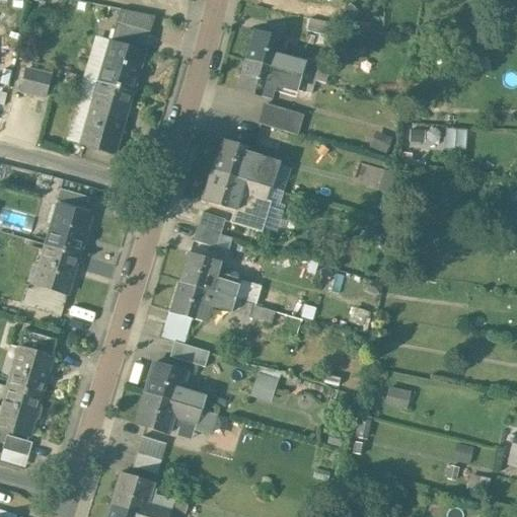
[(156,15),(122,8),(119,20),(152,30),(156,15)]
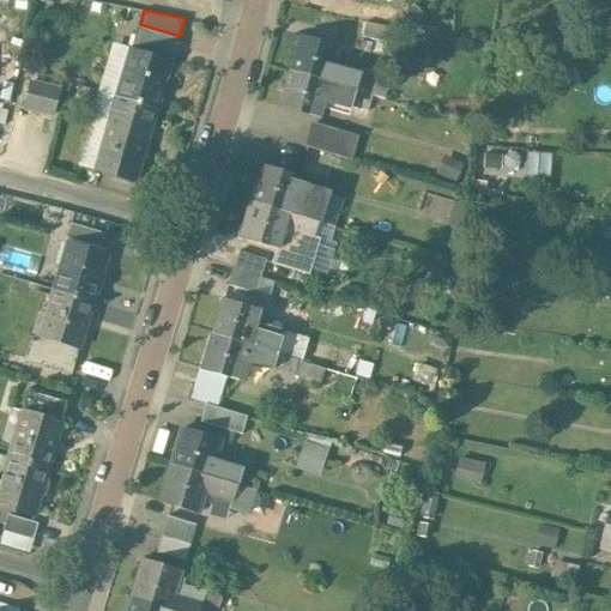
[(394,24),(369,19),(366,34),(391,40),(394,24)]
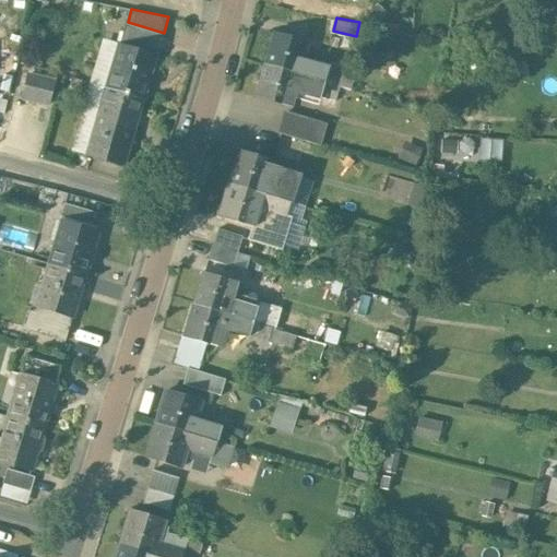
[(164,33),(128,22),(121,45),(157,56),(158,50),(165,49),(167,39),(163,35),(164,33)]
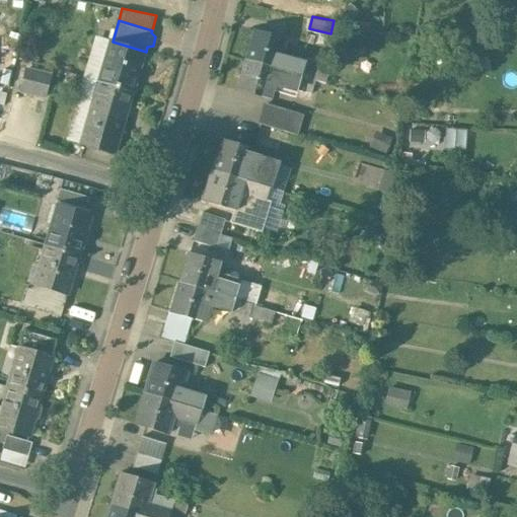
[(288,37),(255,27),(246,59),(303,75),(306,65),(307,60),(284,54),(288,37)]
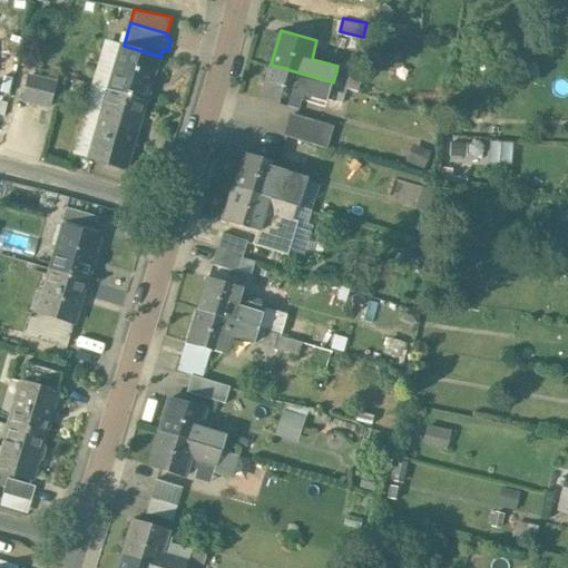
[(160,57),(124,46),(110,89),(147,100),(160,57)]
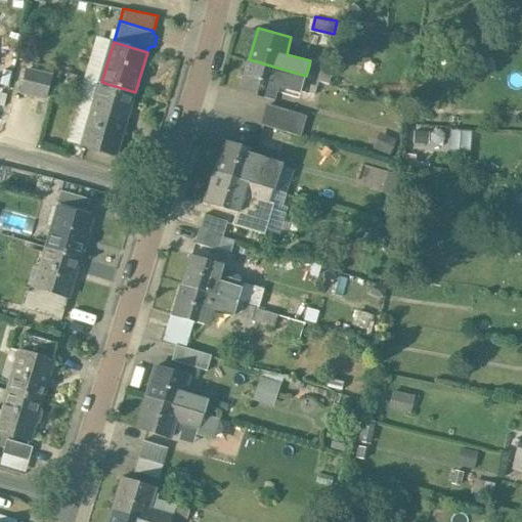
[(306,76),(249,59),(241,89),(273,98),(277,82),(303,88),(306,76)]
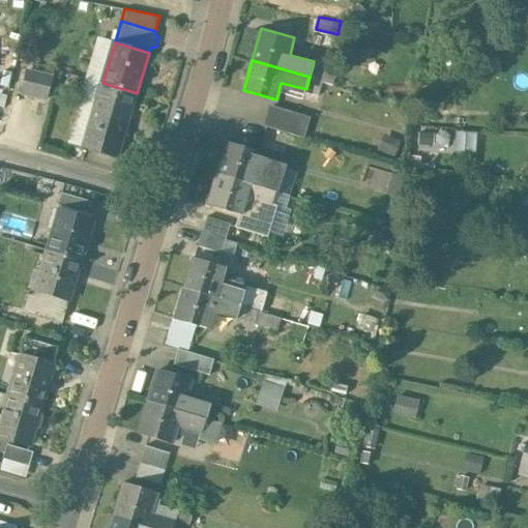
[(339,67),(328,64),(326,70),(313,66),(310,77),(324,81),(334,84),(339,67)]
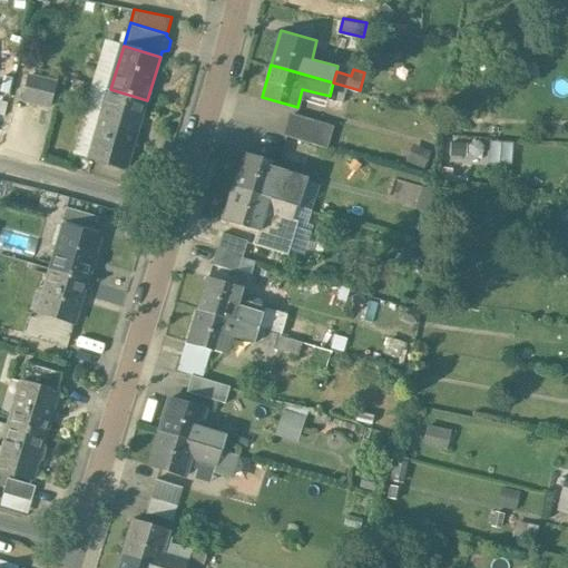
[(57,81),(30,75),(25,99),(51,106),(57,81)]
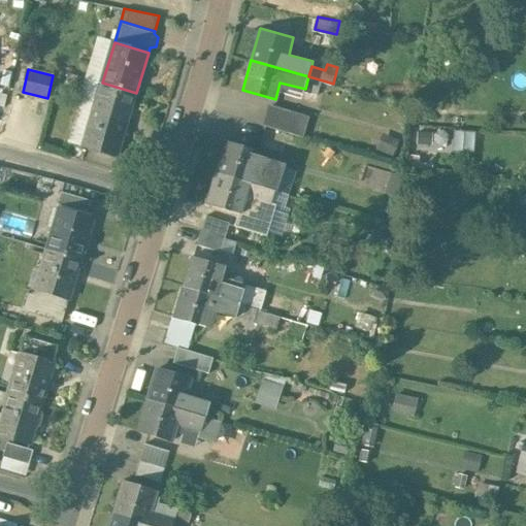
[(323,80),(308,76),(305,89),(319,93),(323,80)]
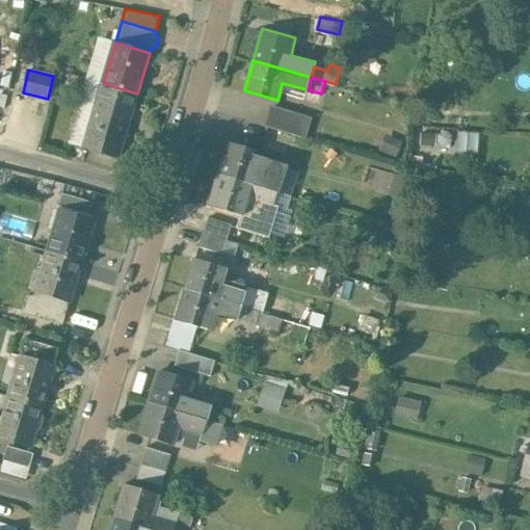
[(137,94),(103,83),(84,148),(117,158),(137,94)]
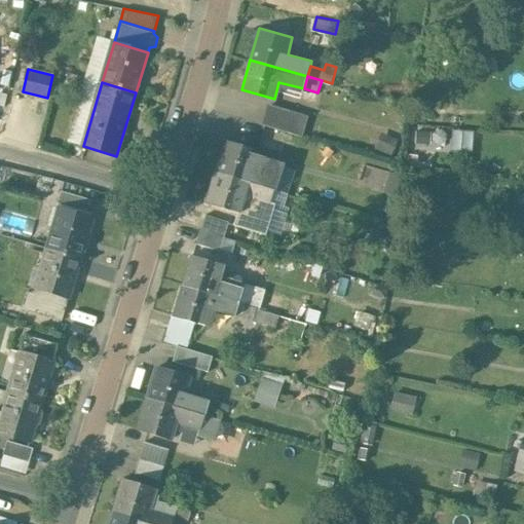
[(309,114),(272,103),(266,124),(303,136),(309,114)]
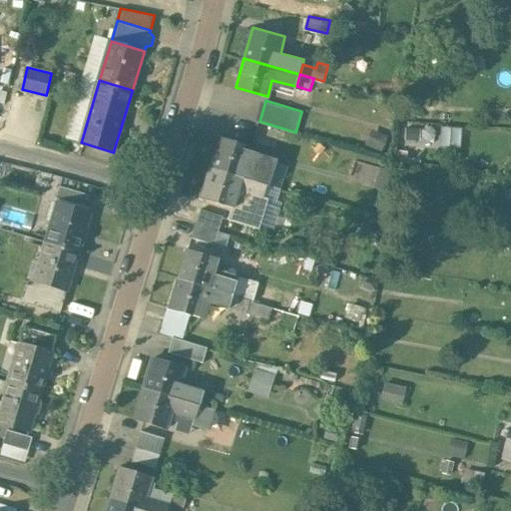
[(404,142),(465,144),(466,123),(405,122),(404,142)]
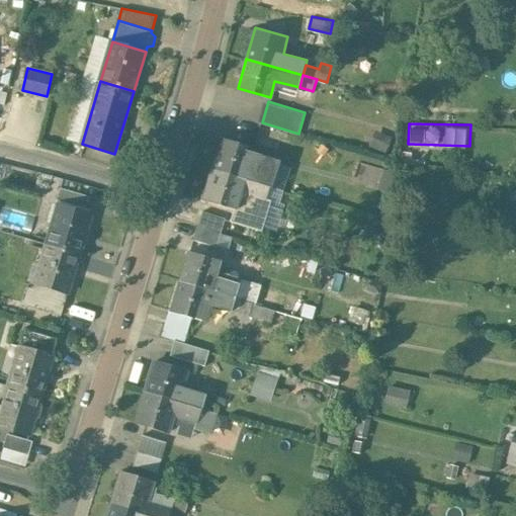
[(256,149),(223,139),(212,169),(270,186),(278,163),(261,157),(261,159),(254,156),(256,149)]
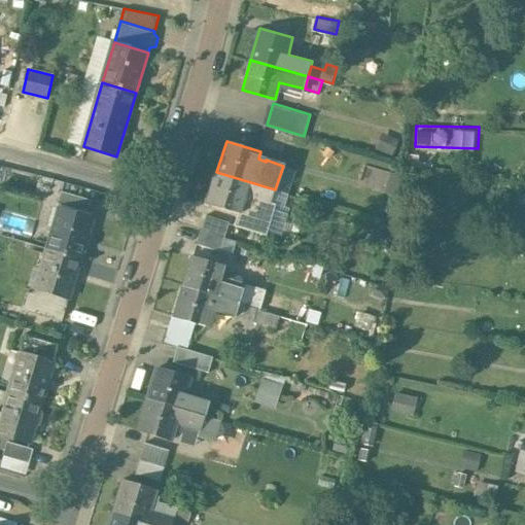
[(275,189),(216,172),(207,203),(238,212),(235,224),(267,234),(276,203),(272,202),(275,189)]
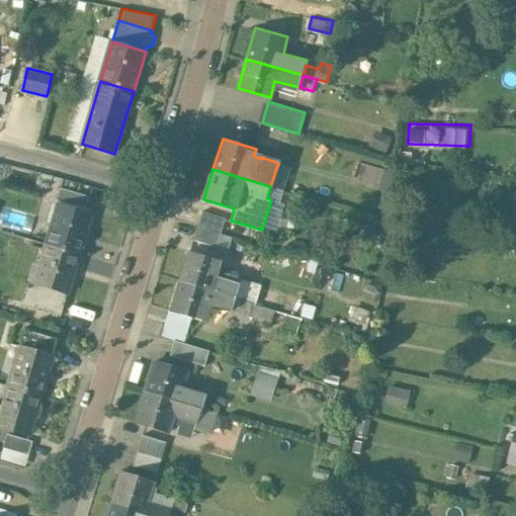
[(91,196),(62,187),(59,199),(87,208),(91,196)]
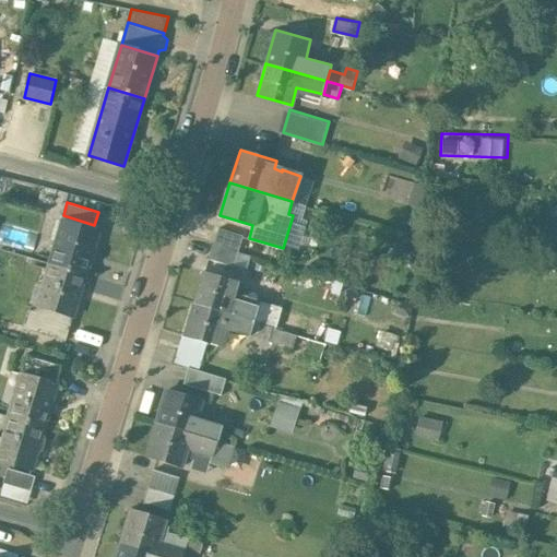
[(99,232),(64,221),(51,263),(86,274),(99,232)]
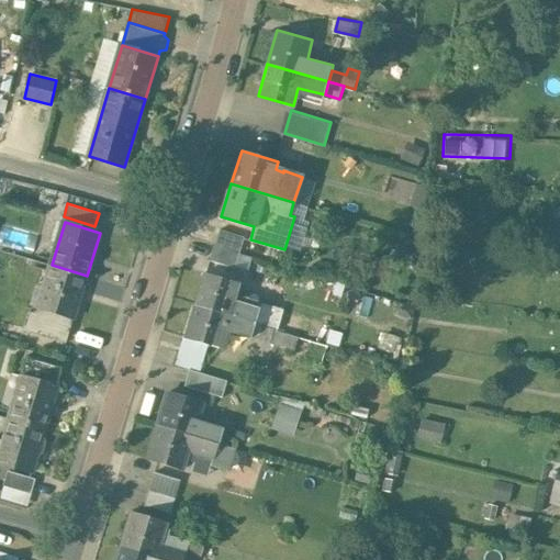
[(245,236),(220,228),(215,244),(241,252),(245,236)]
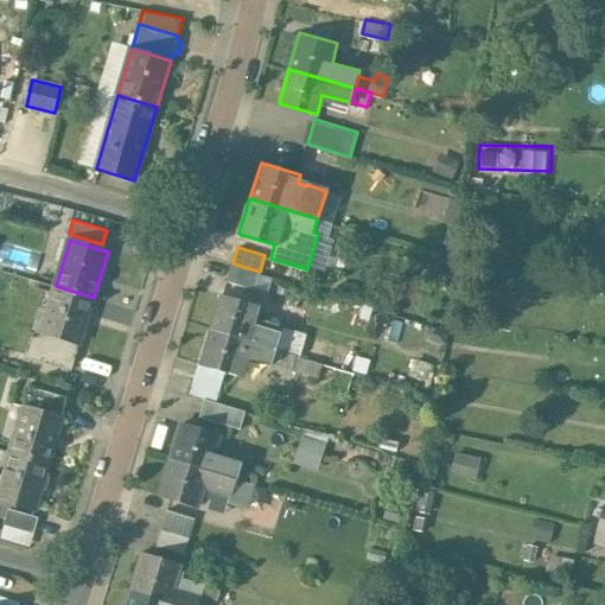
[(260,272),(233,263),(227,280),(255,288),(260,272)]
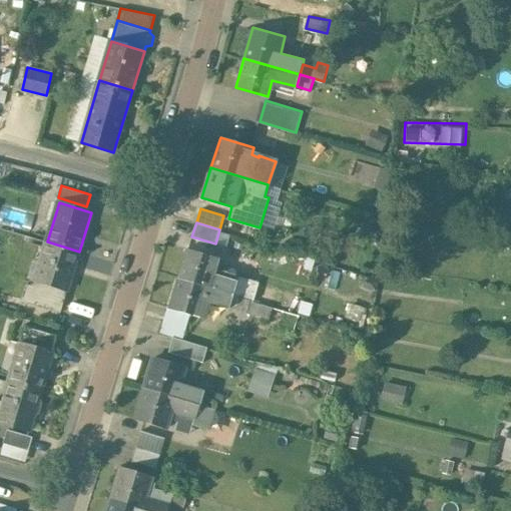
[(79,251),(47,241),(35,281),(67,291),(79,251)]
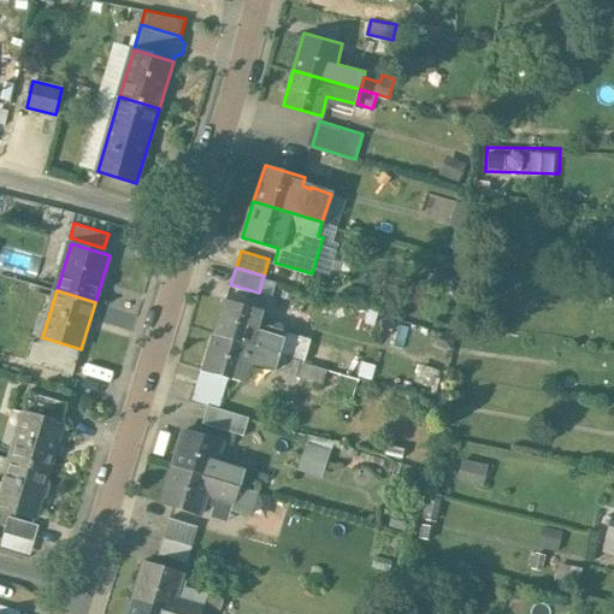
[(263,310),(225,297),(214,332),(281,353),(285,337),(257,329),(263,310)]
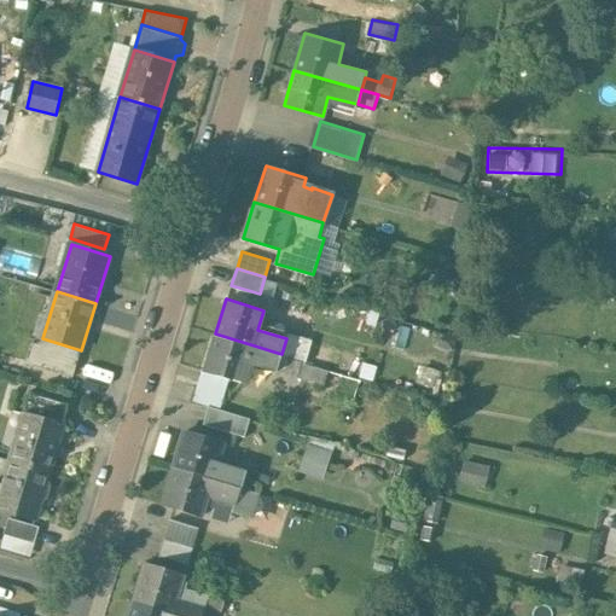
[(313,340),(289,332),(286,338),(282,354),(302,360),(306,361),(313,340)]
